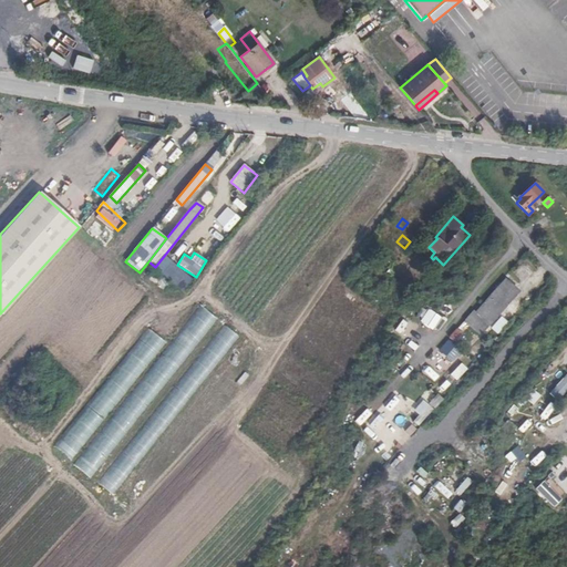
[(518,291),(505,279),(466,322),(480,334),(518,291)]
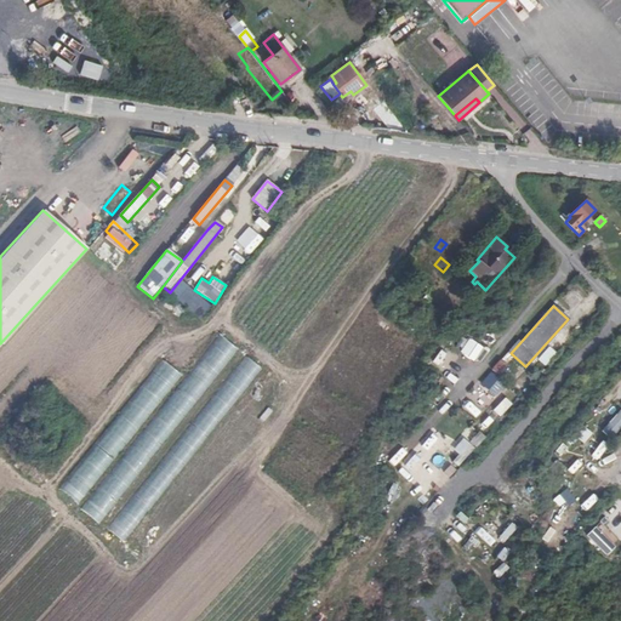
[(460,354),(474,363),(483,347),(468,339),(460,354)]
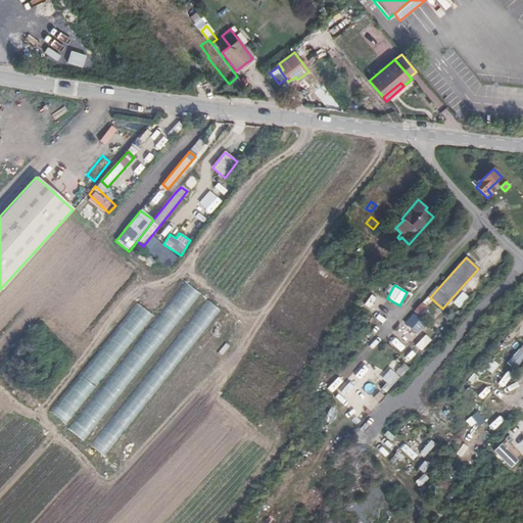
[(453,303),(459,307),(467,296),(461,291),(453,303)]
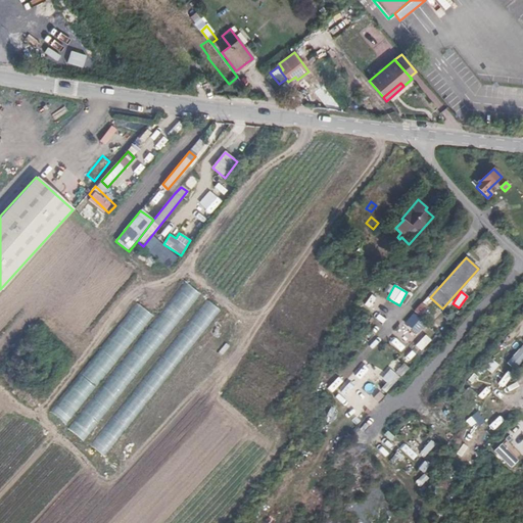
[(175,295),(69,429),(82,439),(187,304),(175,295)]
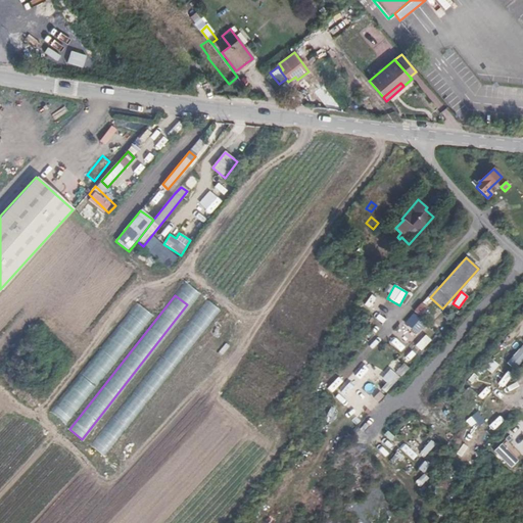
[(106,459),(217,307),(203,298),(93,448),(106,459)]
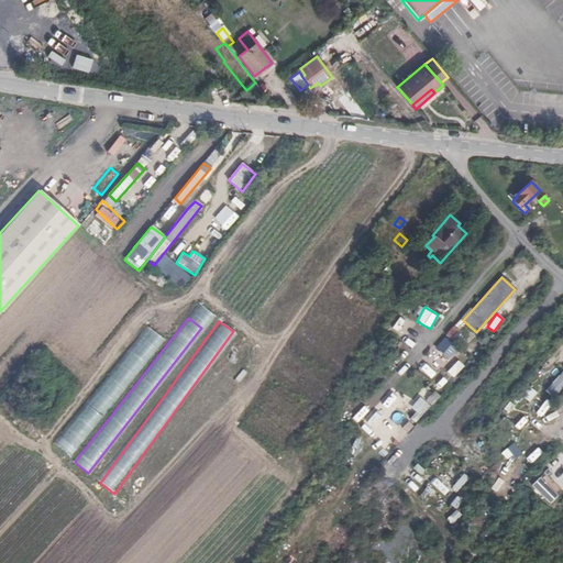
[(54,443),(72,457),(164,340),(146,326),(54,443)]
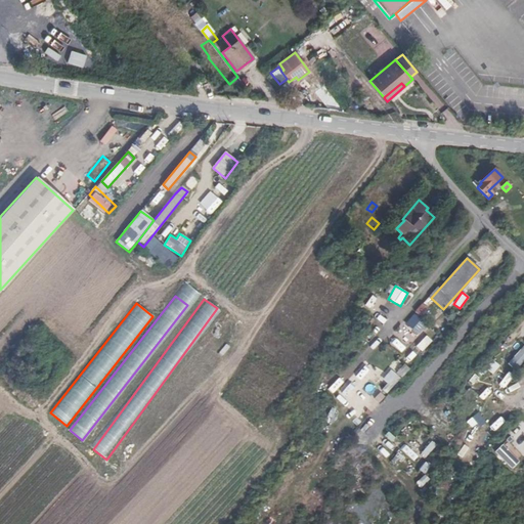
[(412,315),(405,326),(419,334),(426,322),(412,315)]
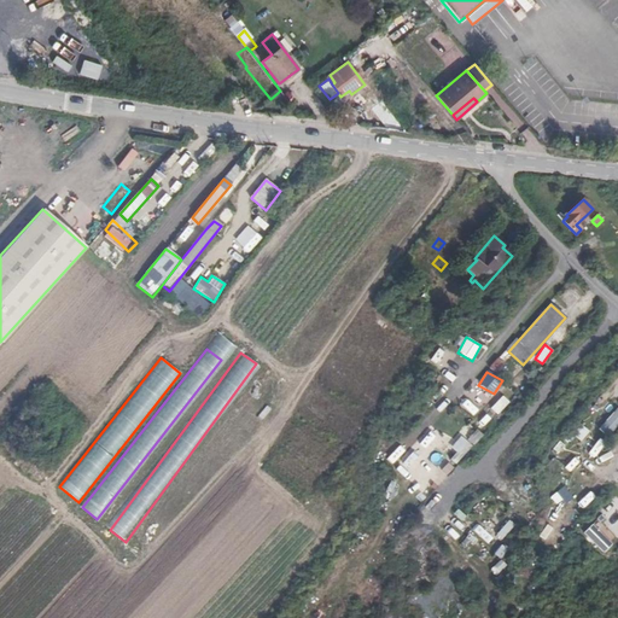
[(473,415),(487,402),(470,386),(456,400),(473,415)]
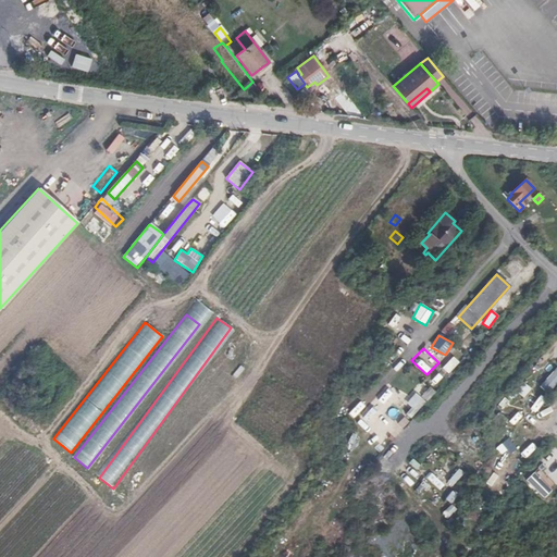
[(448,375),(459,362),(453,357),(442,369),(448,375)]
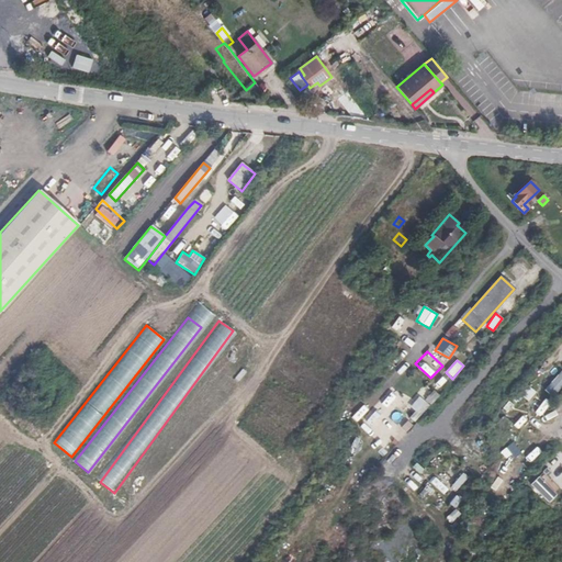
[(561,371),(547,388),(555,395),(561,386),(561,371)]
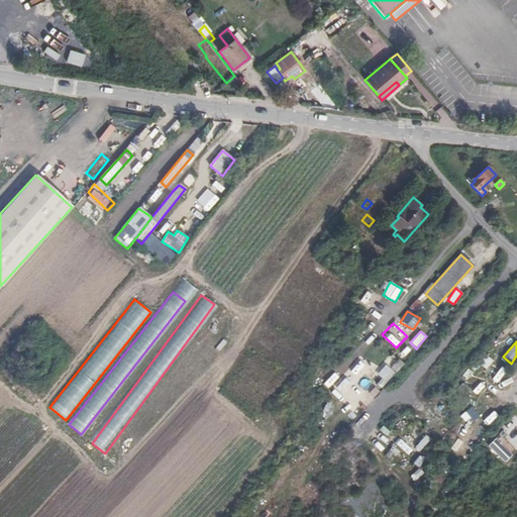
[(474,365),(485,372),(493,360),(482,352),(474,365)]
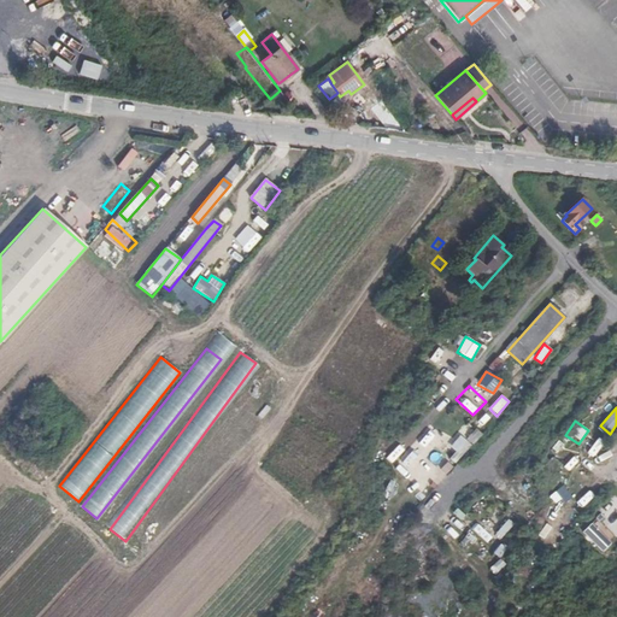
[(474,445),(482,435),(475,429),(466,439),(474,445)]
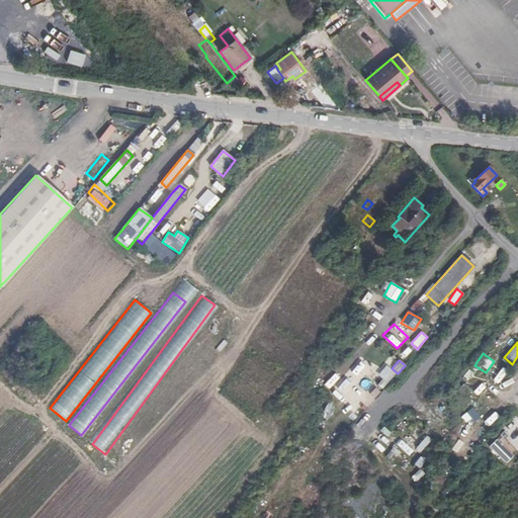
[(486,376),(496,385),(507,374),(496,364),(486,376)]
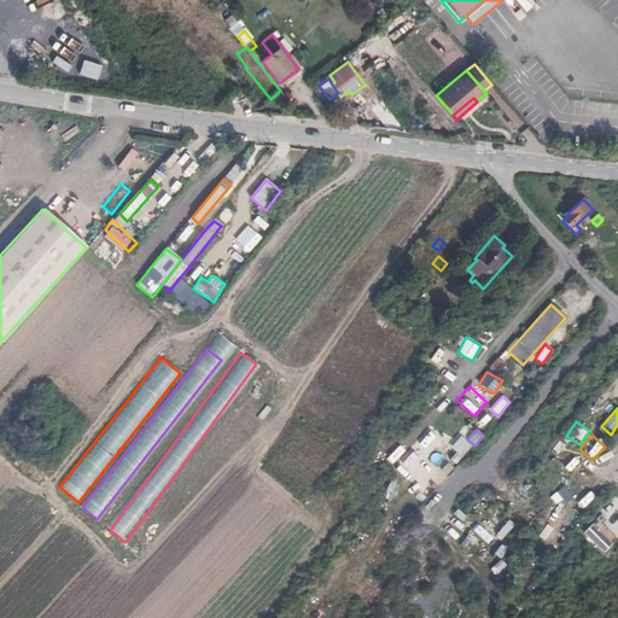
[(450,448),(462,458),(472,447),(460,436),(450,448)]
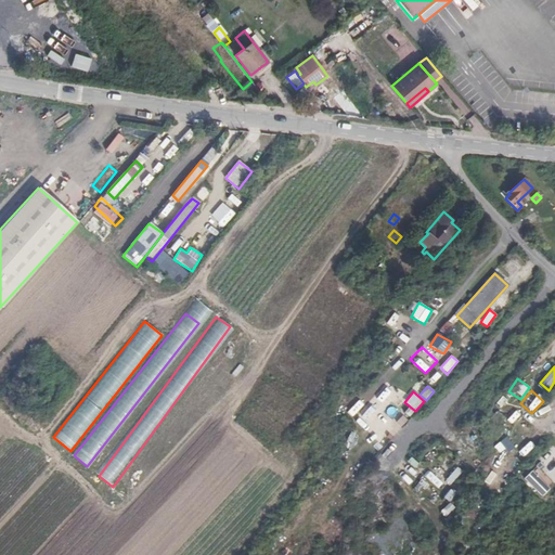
[(379,409),(371,420),(376,424),(385,413),(379,409)]
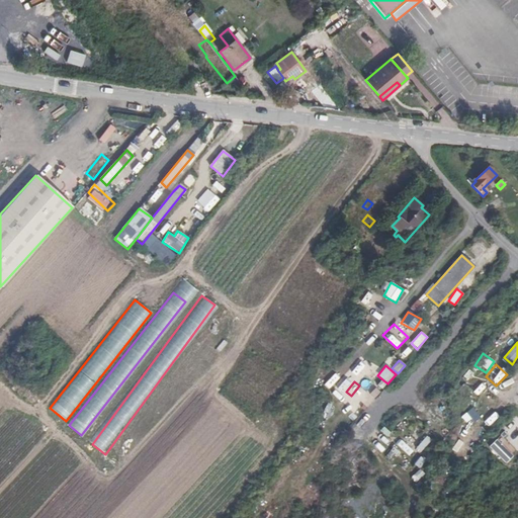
[(478,396),(487,386),(482,382),(473,392),(478,396)]
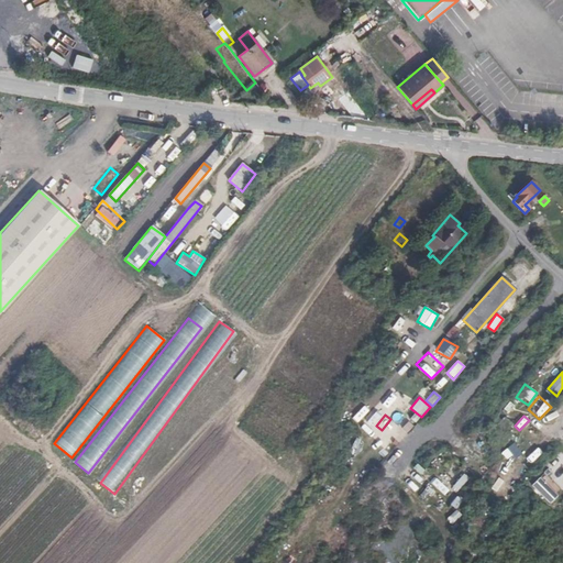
[(512,424),(505,417),(486,435),(495,443),(512,424)]
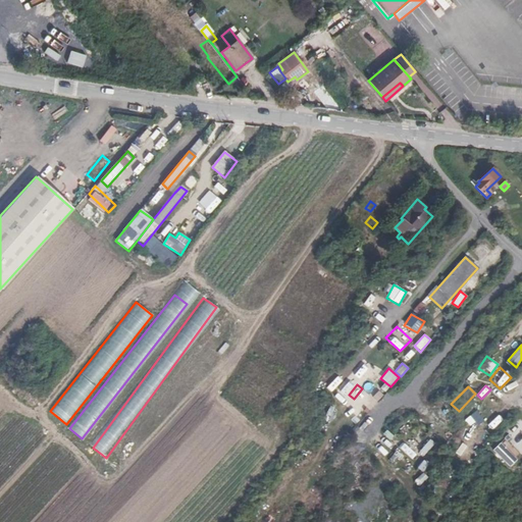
[(429,439),(419,451),(424,456),(434,445),(429,439)]
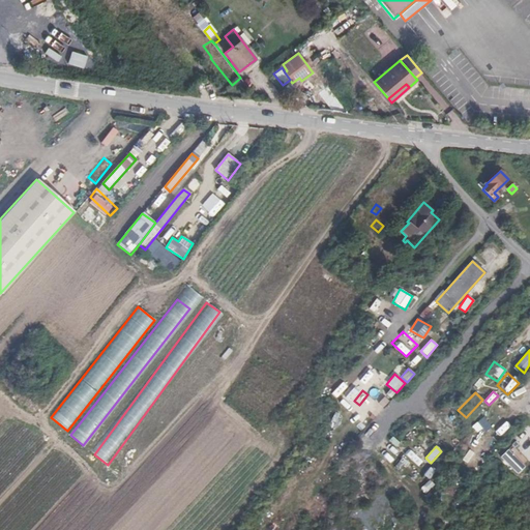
[(510,447),(500,459),(517,474),(527,462),(510,447)]
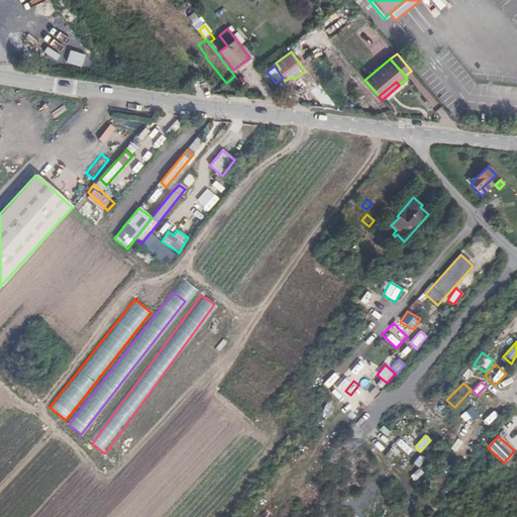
[(400,438),(395,443),(407,455),(412,450),(400,438)]
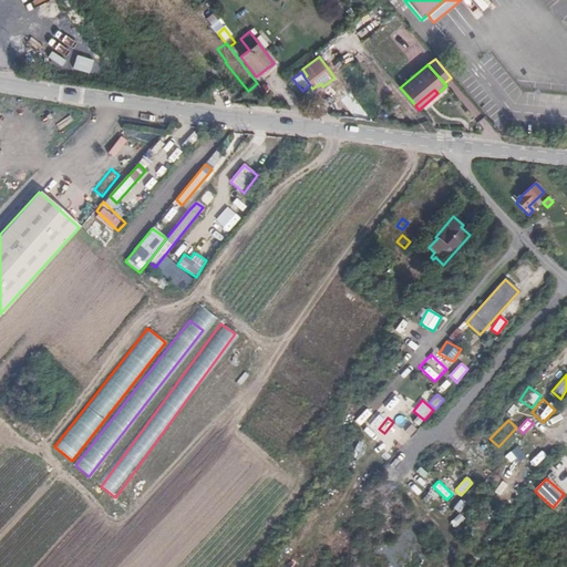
[(418,482),(410,492),(415,496),(423,485),(418,482)]
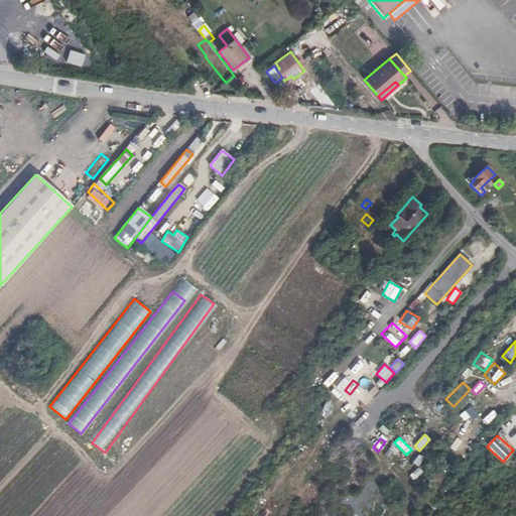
[(412,463),(417,467),(423,460),(417,456),(412,463)]
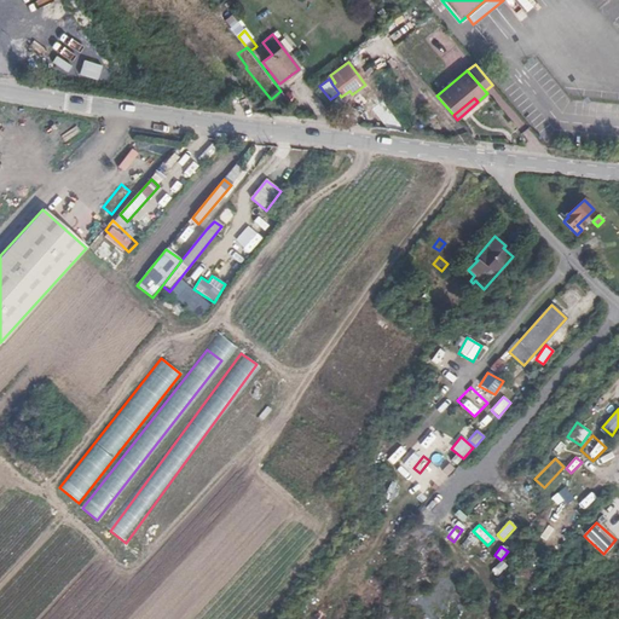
[(600,554),(590,549),(586,556),(596,561),(600,554)]
